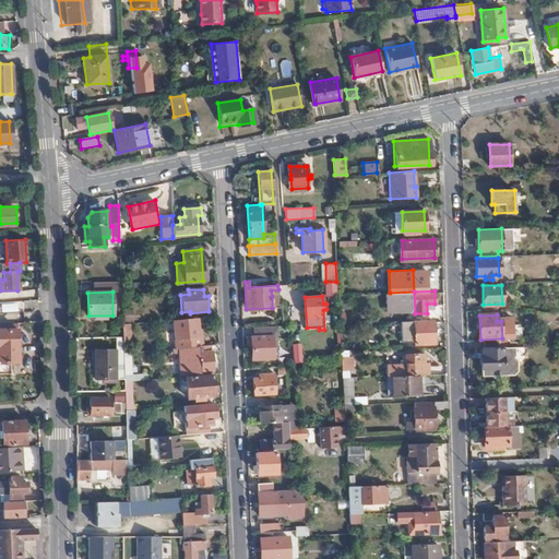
[(188,318),(165,320),(167,348),(176,347),(193,346),(193,337),(190,337),(189,329),(188,318)]
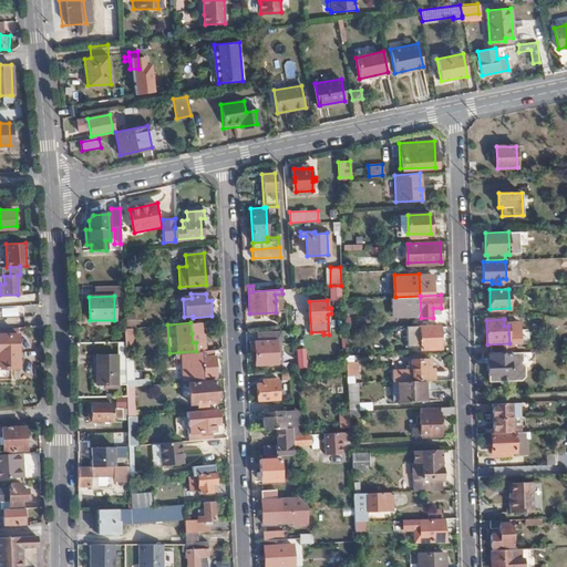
[(440,348),(440,326),(420,326),(420,348),(440,348)]
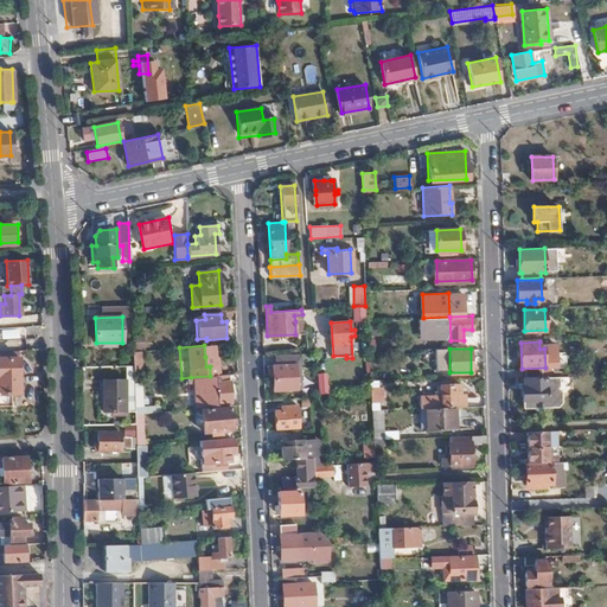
[(0,395),(19,394),(17,350),(0,351),(0,395)]
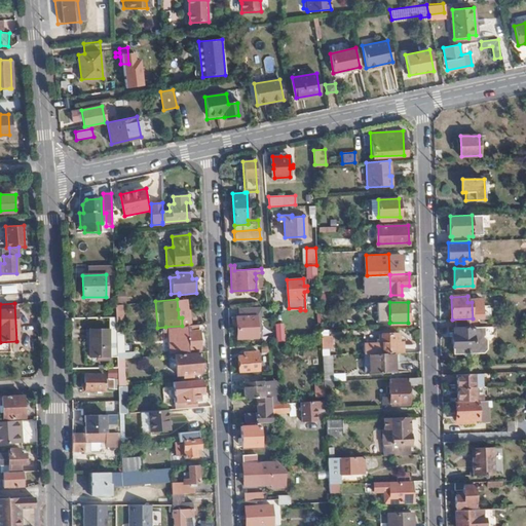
[(264,306),(237,307),(237,317),(236,317),(236,320),(236,330),(237,338),(256,338),(256,317),(254,317),(254,311),(264,310),(264,306)]
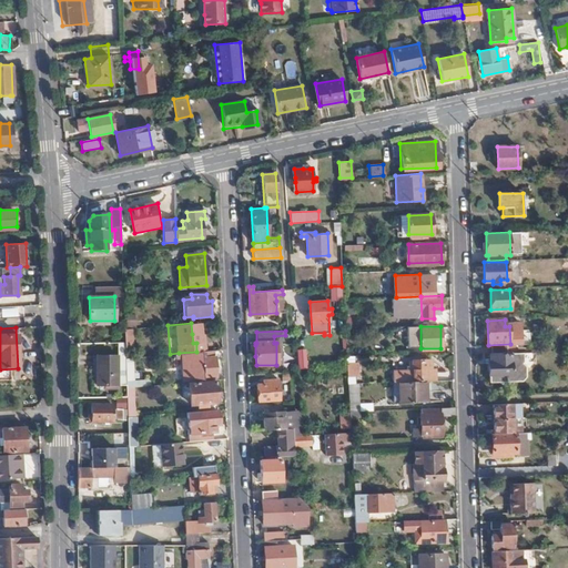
[(516,345),(492,346),(492,354),(489,354),(489,362),(487,362),(488,375),(489,375),(489,383),(499,382),(501,384),(508,384),(510,382),(521,382),(526,377),(526,366),(523,364),(524,362),(524,354),(516,354),(516,345)]
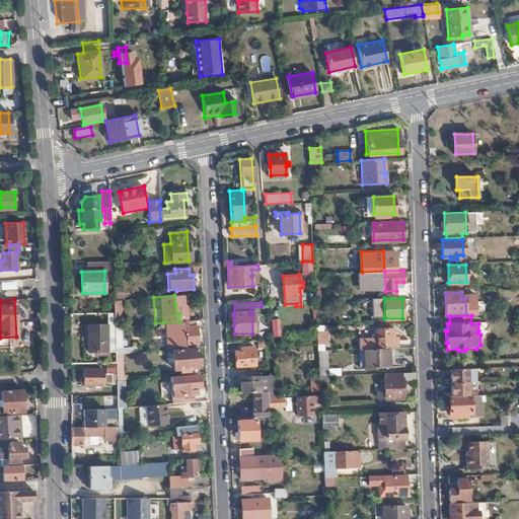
[(193,325),(192,320),(179,321),(163,322),(165,350),(186,348),(184,345),(196,343),(195,325),(193,325)]
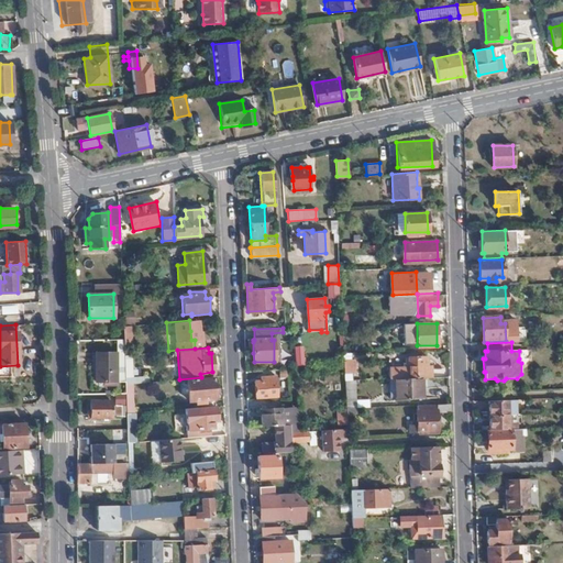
[(124,354),(124,351),(95,352),(95,382),(125,381),(125,370),(124,354)]
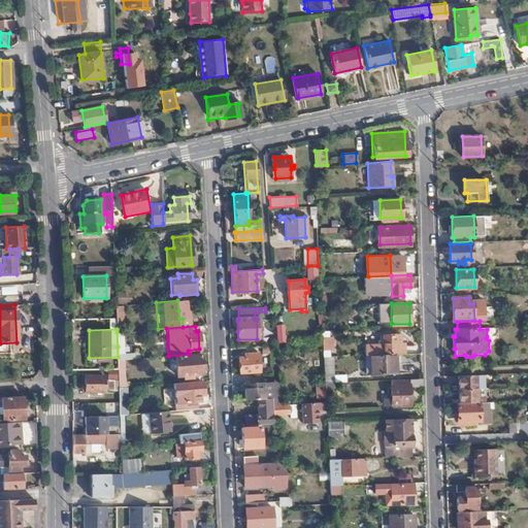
[(396,353),(404,353),(404,342),(399,342),(399,333),(384,333),(385,354),(386,353),(396,353)]
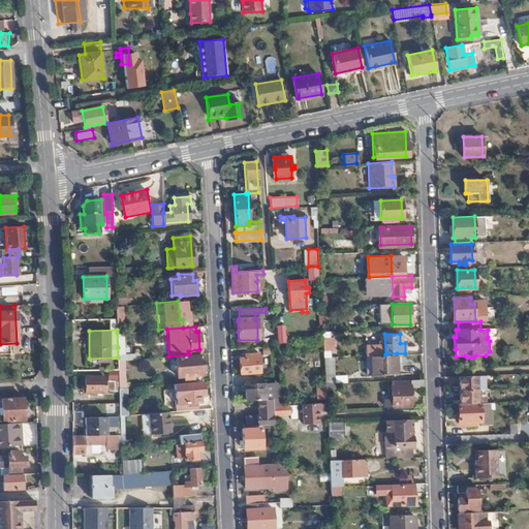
[(322,336),(322,344),(322,345),(322,348),(333,348),(333,336),(322,336)]
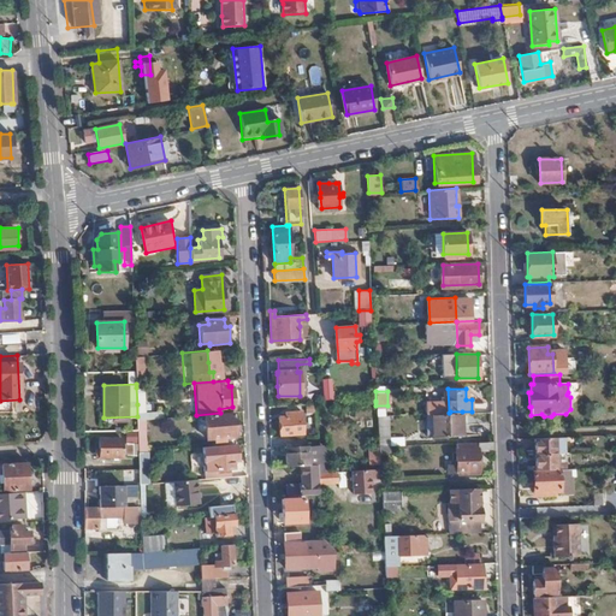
[(463,434),(462,412),(450,412),(449,413),(433,413),(433,436),(463,434)]
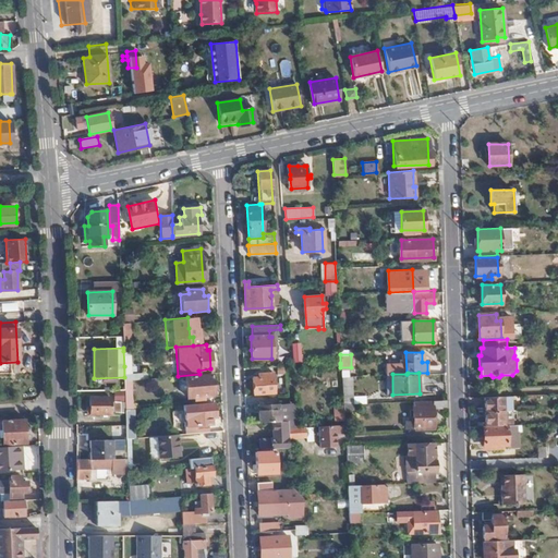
[(275,393),(273,375),(262,375),(262,379),(253,379),(254,393),(275,393)]
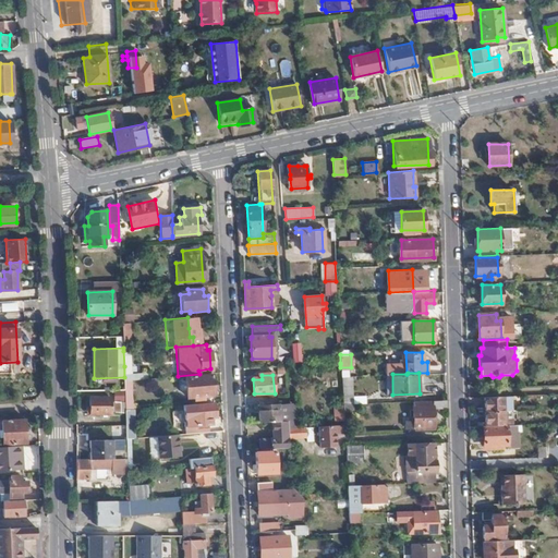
[(342,401),(352,401),(351,375),(341,375),(342,401)]
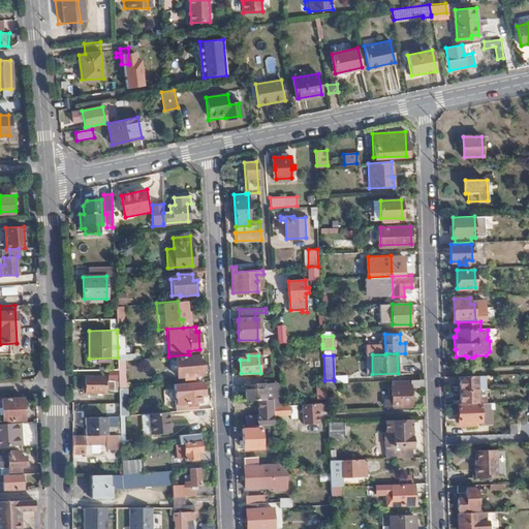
[(201,375),(200,356),(175,359),(177,377),(183,377),(183,380),(191,379),(191,376),(201,375)]
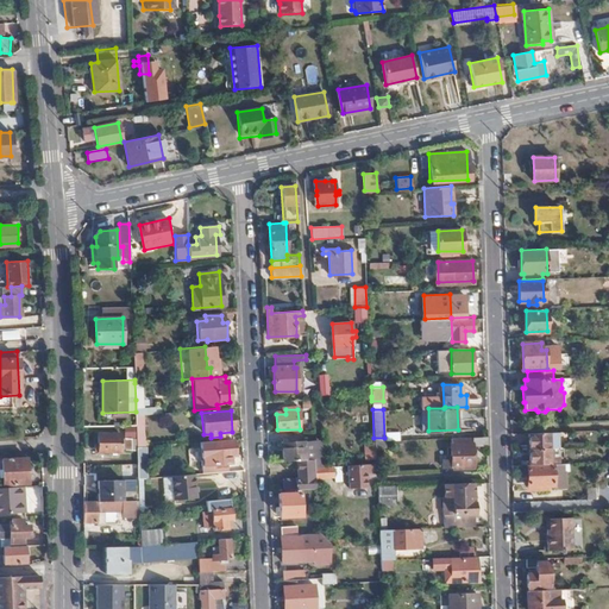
[(529,433),(529,450),(559,449),(558,432),(529,433)]
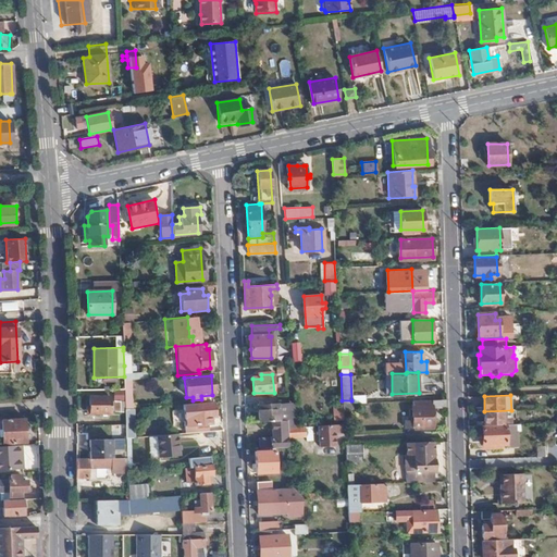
[(109,412),(109,397),(89,397),(89,412),(109,412)]
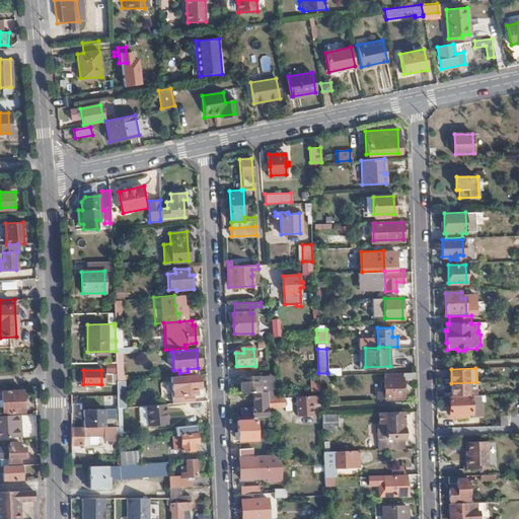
[(402,379),(415,378),(415,371),(384,372),(384,390),(377,391),(378,400),(402,399),(402,379)]
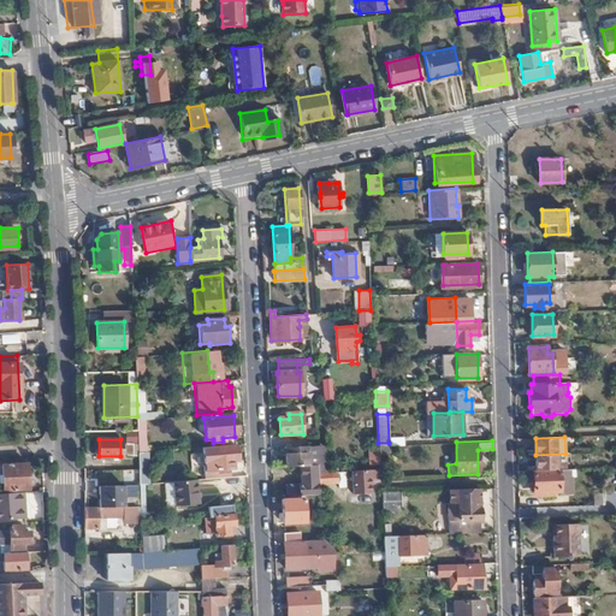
[(390,457),(389,443),(378,443),(378,444),(379,457),(390,457)]
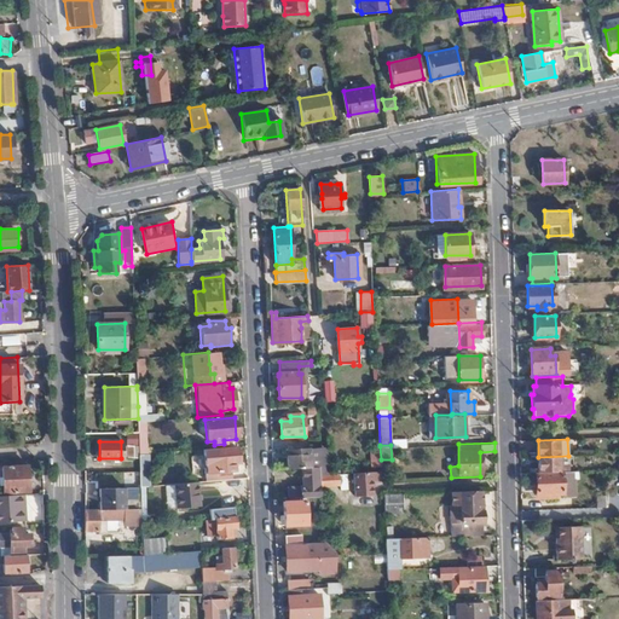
[(215,449),(202,450),(206,481),(235,479),(233,463),(237,463),(236,449),(215,450),(215,449)]
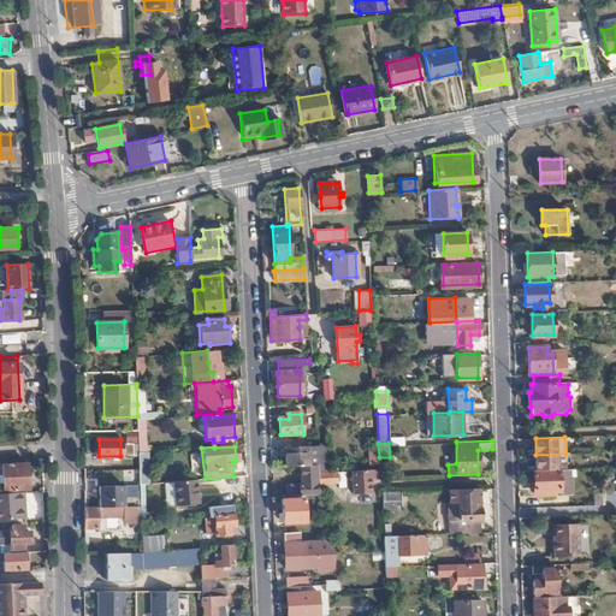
[(285,448),(286,466),(304,465),(315,465),(314,446),(285,448)]
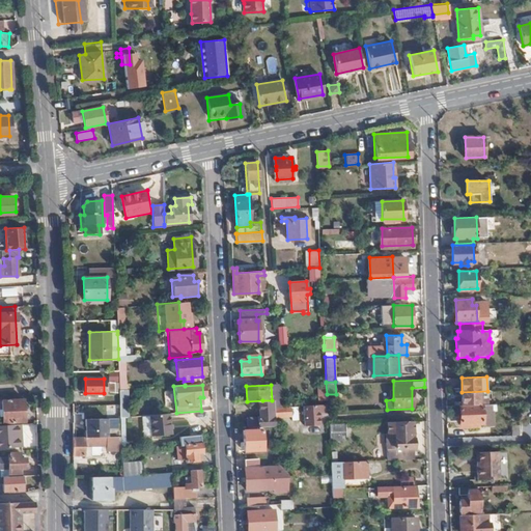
[(119,389),(119,417),(129,417),(129,389),(119,389)]
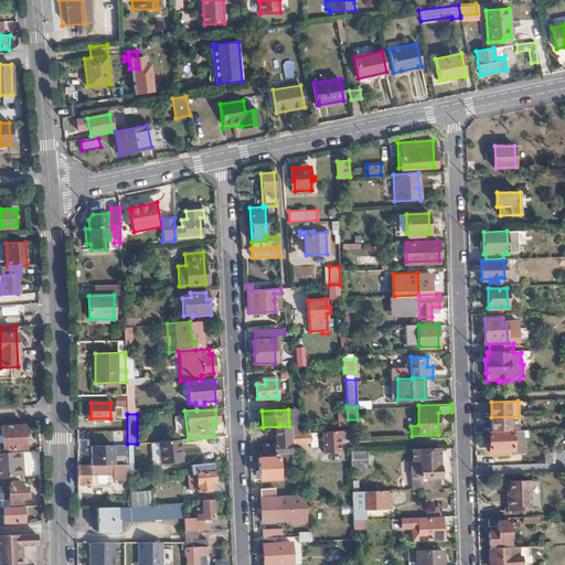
[(491,417),(491,432),(519,430),(519,416),(491,417)]
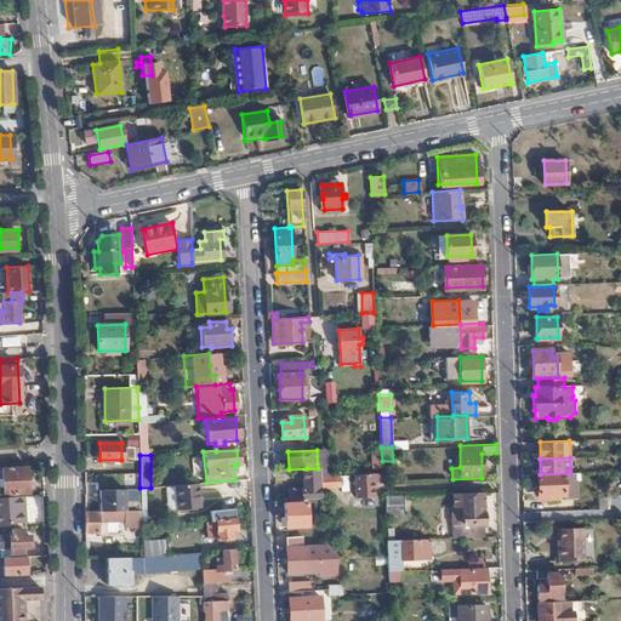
[(3,478),(0,478),(0,486),(3,486),(3,494),(29,493),(28,467),(3,468),(3,478)]
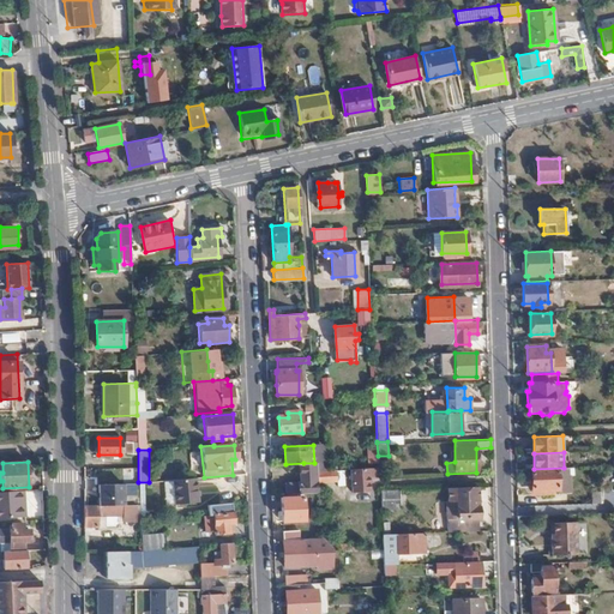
[(300,483),(300,495),(318,494),(317,473),(315,463),(314,463),(304,463),(305,483),(300,483)]
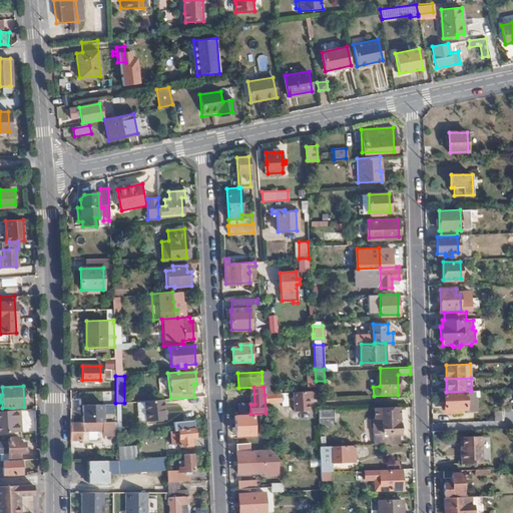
[(264,387),(265,395),(273,395),(272,387),(264,387)]
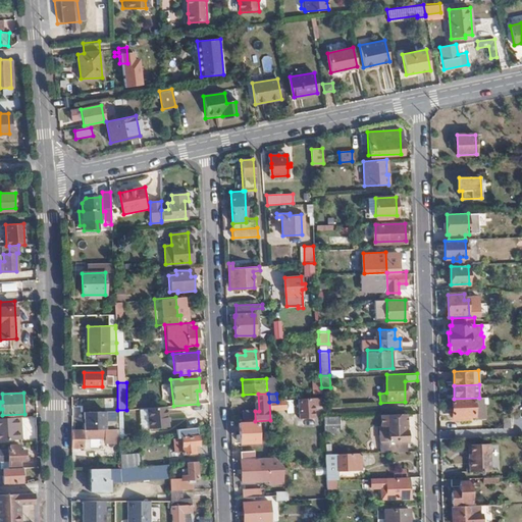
[(454,399),(452,399),(453,418),(461,418),(461,421),(469,421),(469,417),(474,417),(474,418),(484,418),(483,398),(479,398),(454,399)]
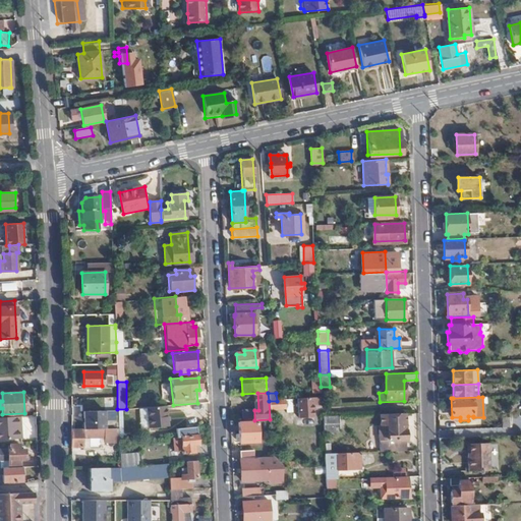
[(312,406),(321,405),(321,398),(297,399),(298,411),(304,411),(304,417),(312,417),(312,406)]
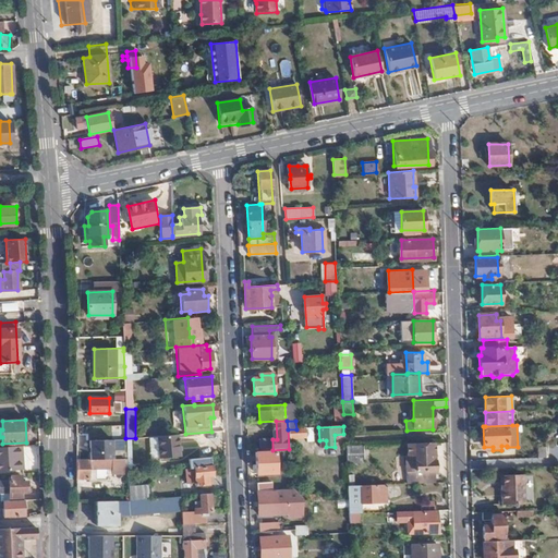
[(314,433),(314,428),(296,429),(296,438),(301,438),(306,438),(306,434),(314,433)]
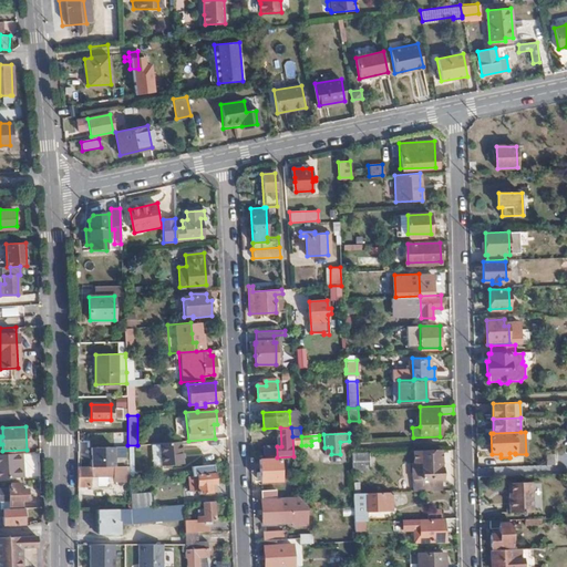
[(182,463),(181,442),(161,444),(162,465),(182,463)]
